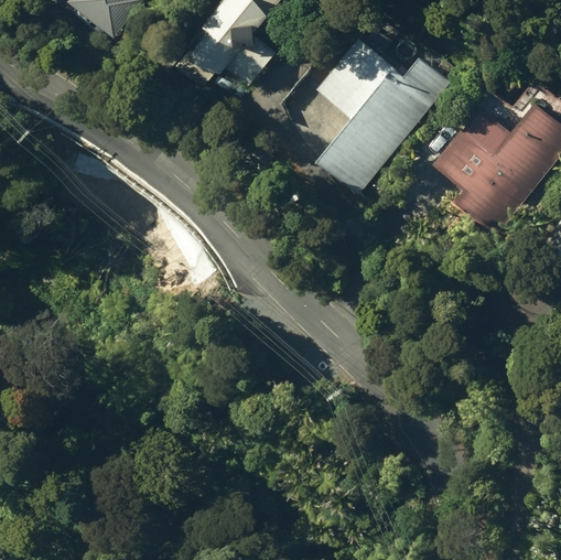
[(68,0),(110,33),(137,0),(68,0)]
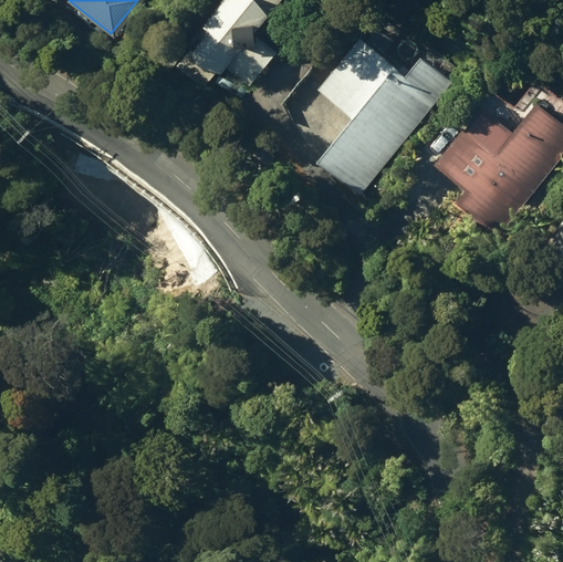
[(191,52),(220,74),(226,69),(247,85),(270,55),(254,42),(254,32),(278,0),(223,0),(202,27),(209,32),(191,52)]
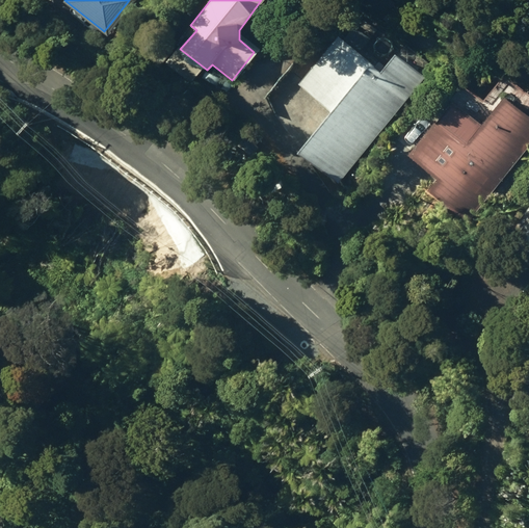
[(297,153),(338,184),(424,77),(394,54),(378,73),(335,37),(296,85),(331,112),(297,153)]
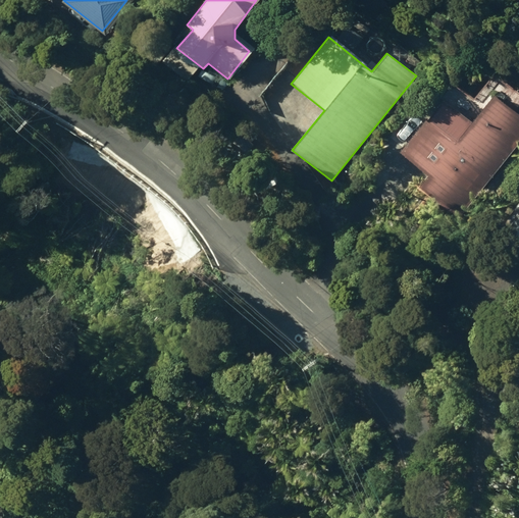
[(419,187),(459,218),(518,141),(518,112),(495,93),(471,121),(443,99),(400,153),(427,175),(419,187)]
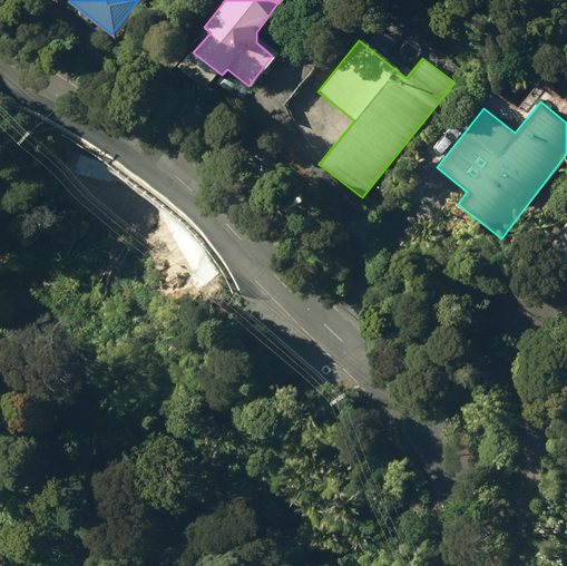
[(566,222),(541,253),(566,273),(566,222)]
